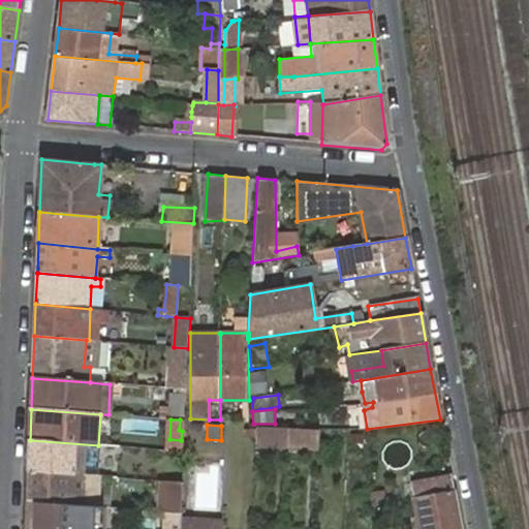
[(252,445),(286,447),(287,427),(253,426),(252,445)]
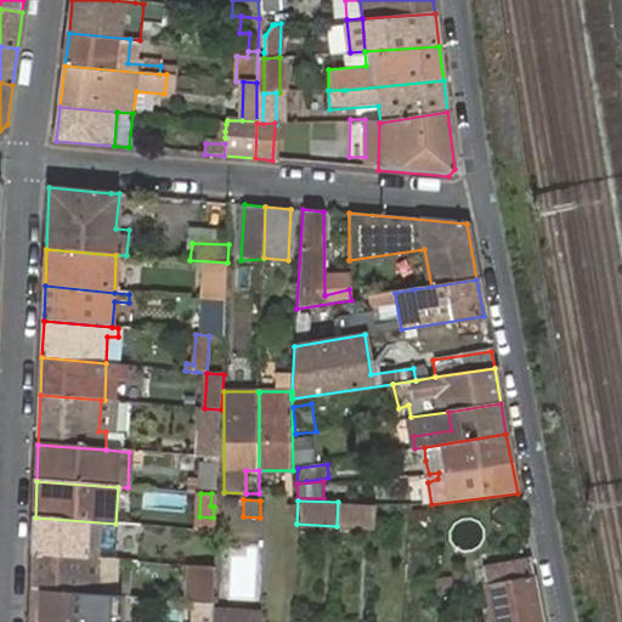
[(338,502),(337,526),(374,529),(374,504),(338,502)]
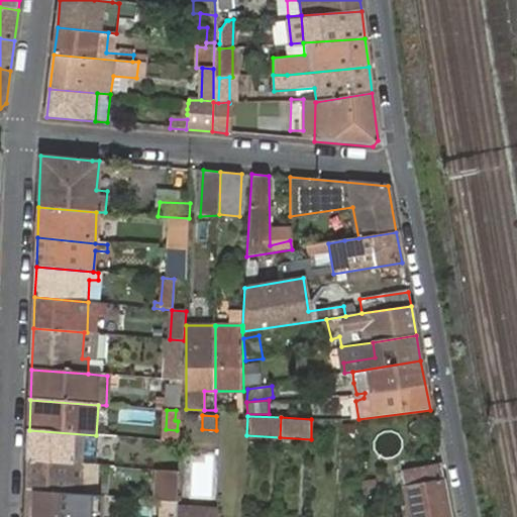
[(117,449),(118,437),(96,435),(29,430),(28,461),(96,467),(97,446),(117,449)]
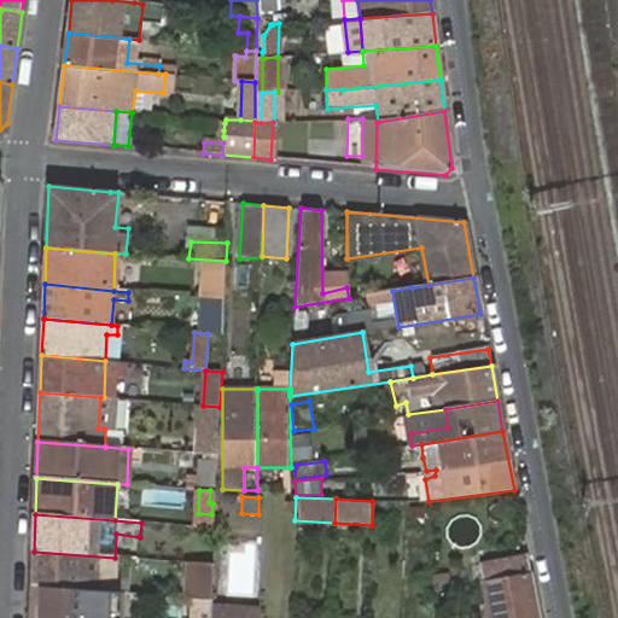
[(112,593),(115,558),(34,552),(31,586),(112,593)]
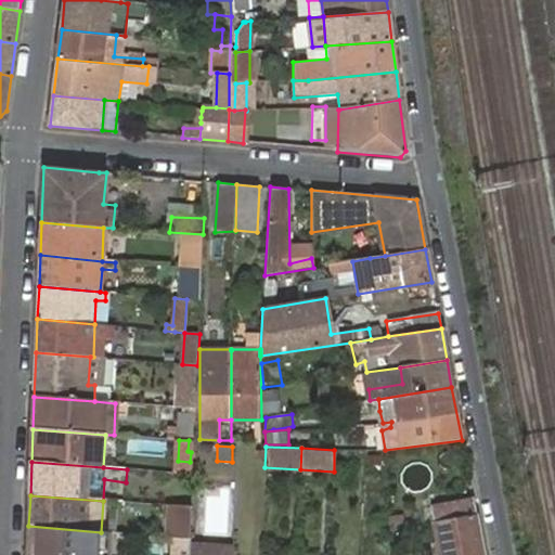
[(482,554),(473,501),(429,507),(435,543),(430,544),(431,554),(482,554)]
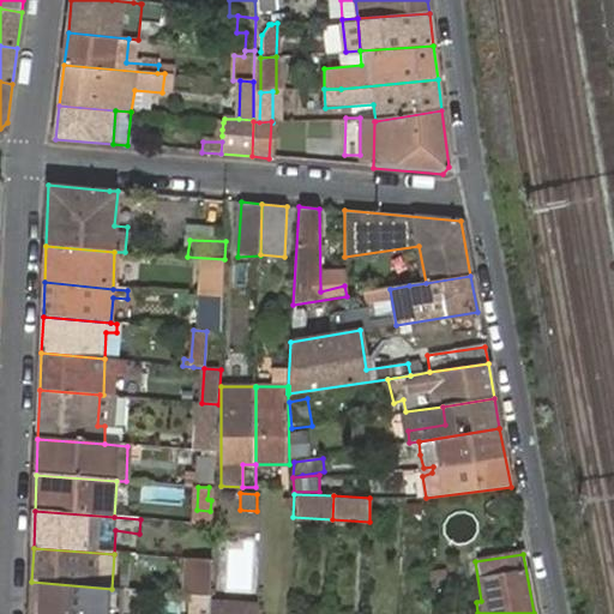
[(191,595),(208,597),(211,561),(193,560),(191,595)]
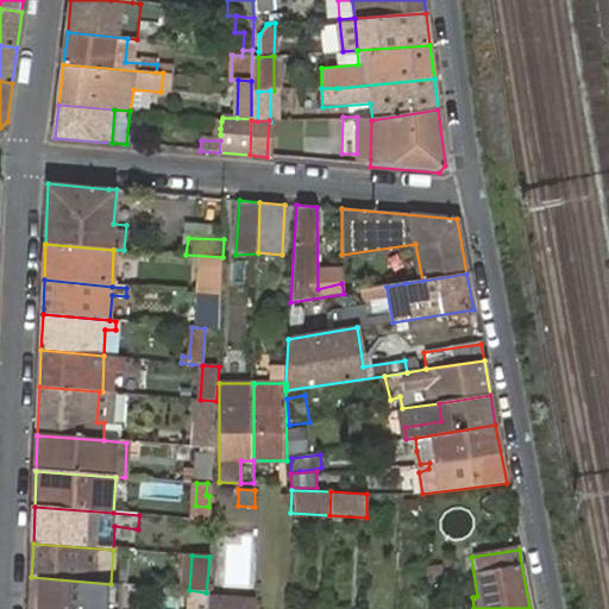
[(30,608),(121,608),(124,585),(111,584),(31,577),(30,608)]
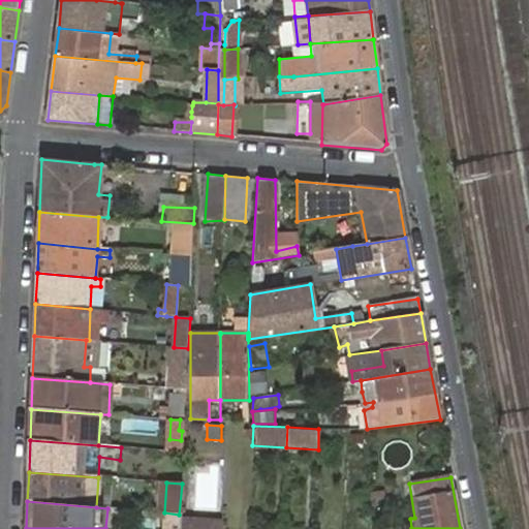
[(163,528),(178,528),(179,519),(179,515),(164,512),(163,528)]
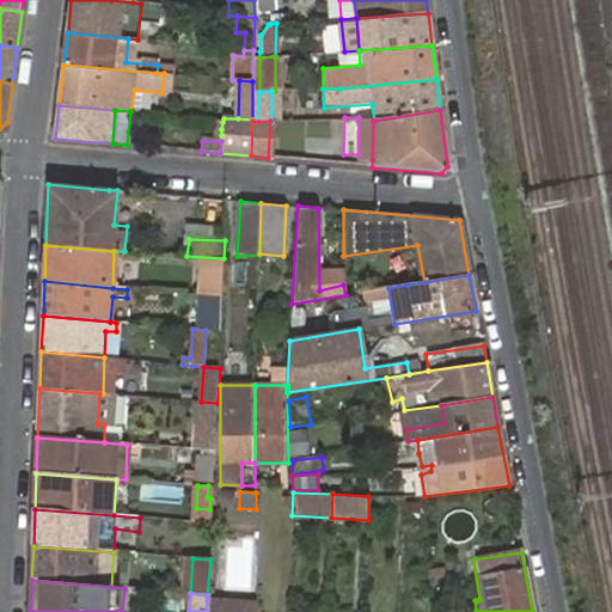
[(256,611),(257,601),(207,600),(206,611),(256,611)]
